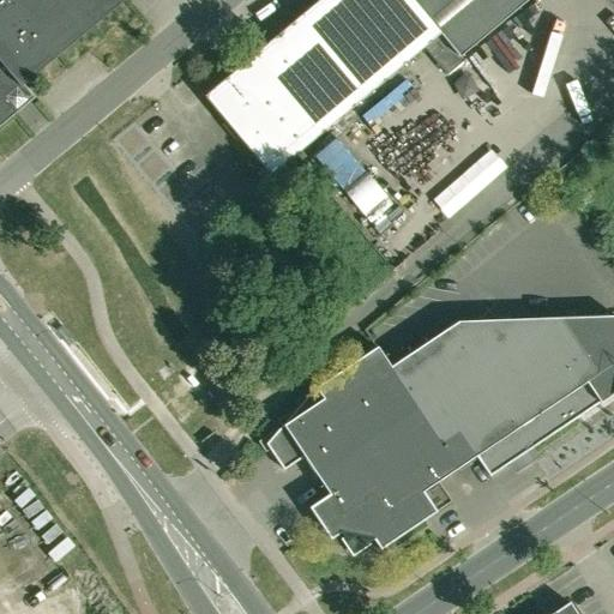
[(0,0),(0,121),(12,112),(0,97),(17,83),(20,88),(114,8),(106,0),(0,0)]
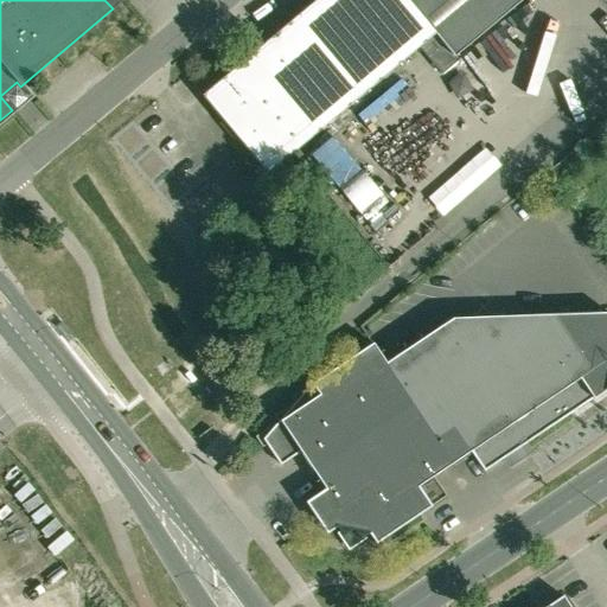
[(275,167),(419,48),(440,74),(458,59),(454,57),(522,0),(314,0),(202,95),(270,177),(278,171),(275,167)]
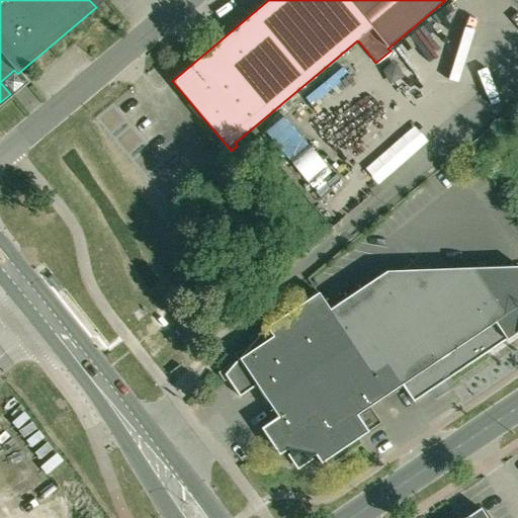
[(224,374),(239,397),(256,385),(277,417),(260,428),(278,455),(287,449),(292,457),(300,451),(307,460),(315,455),(321,463),(380,423),(369,407),(402,385),(413,402),(517,331),(517,266),(471,268),(385,271),(329,309),(318,292),(265,328),(224,374)]
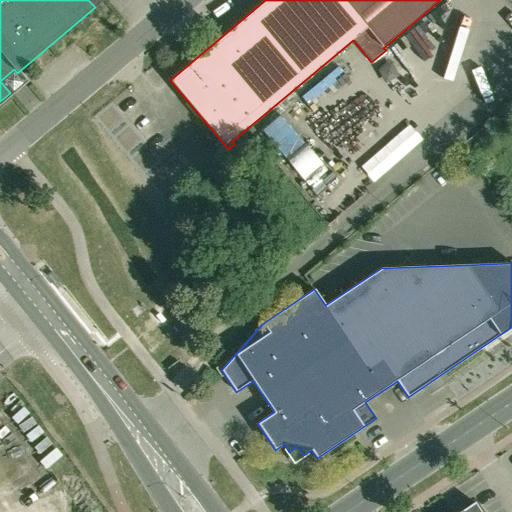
[(64,286),(53,272),(48,277),(58,291),(64,286)]
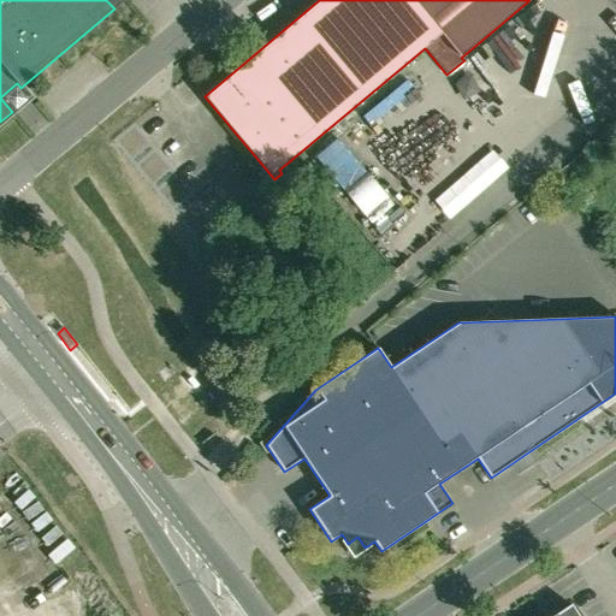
[(207,396),(200,402),(206,409),(213,403),(207,396)]
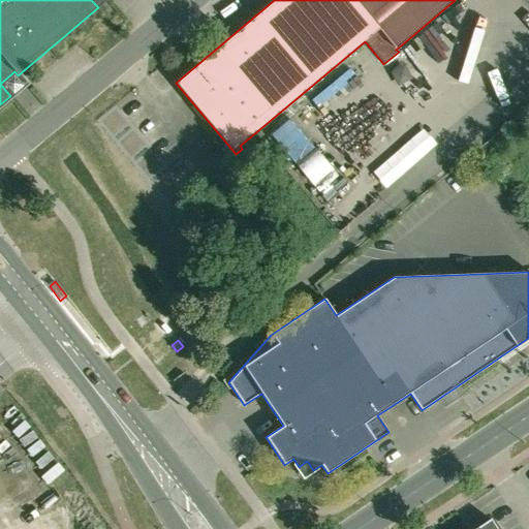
[(496,528),(490,519),(474,528),(496,528)]
